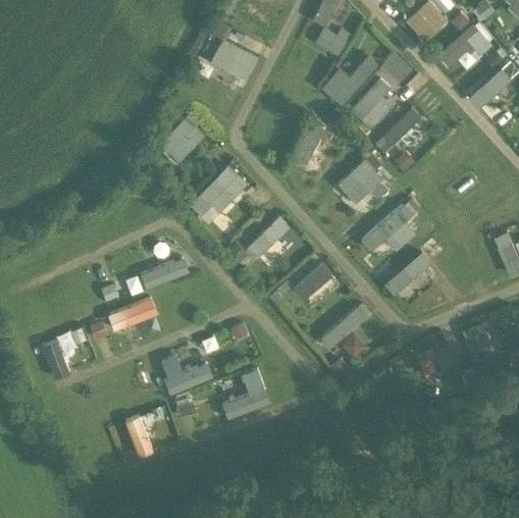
[(321,0),(312,19),(326,28),(341,0),(321,0)]
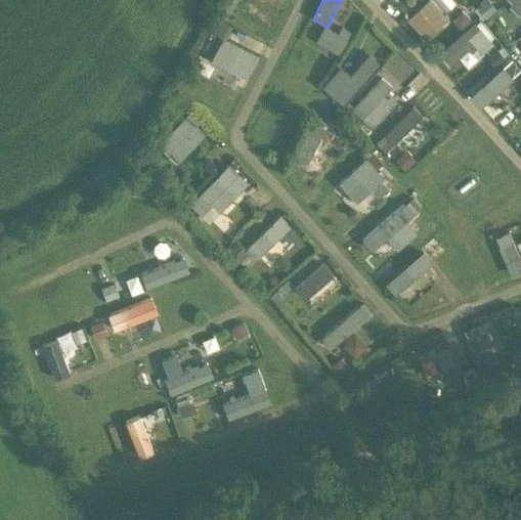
[(432,0),(406,20),(423,40),(447,19),(432,0)]
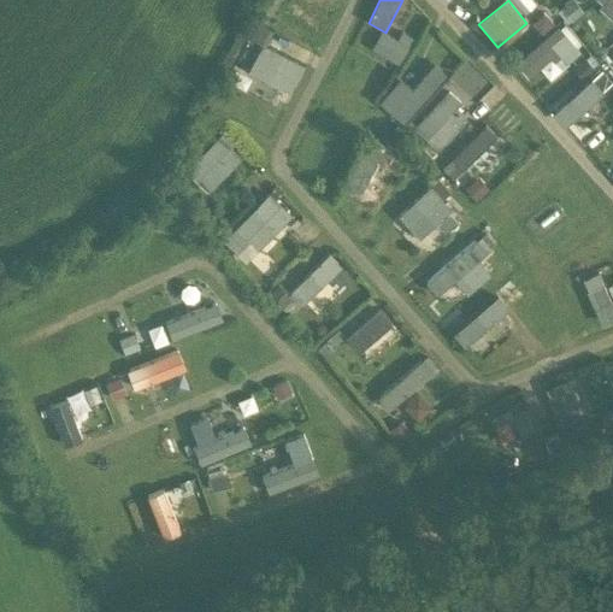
[(510,0),(525,17),(536,7),(530,0),(510,0)]
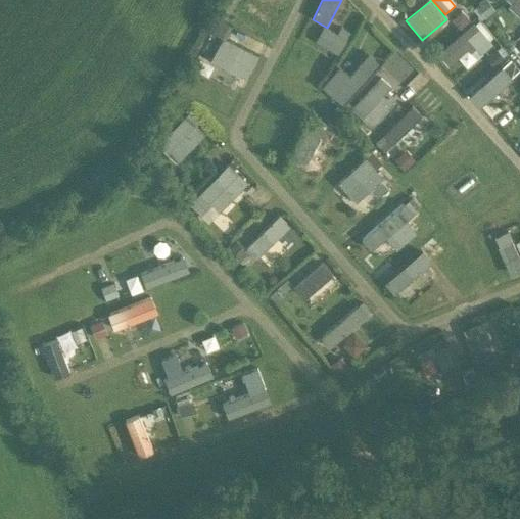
[(519,0),(503,0),(519,15),(519,0)]
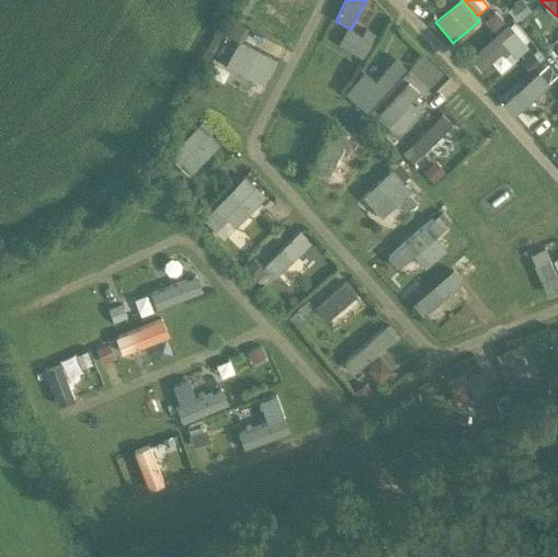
[(473,57),(492,80),(528,49),(510,25),(473,57)]
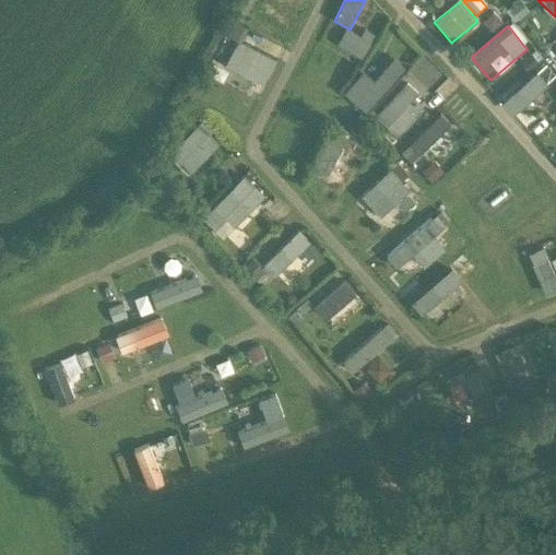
[(267,89),(285,49),(245,31),(224,78),(249,89),(252,82),(267,89)]
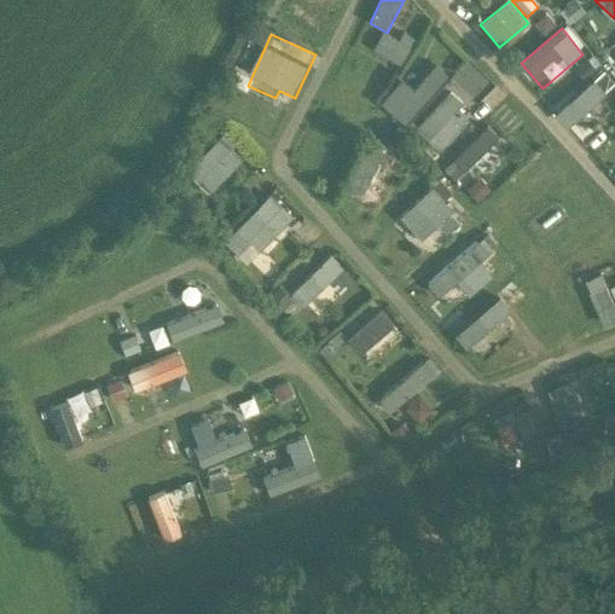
[(373,54),(402,68),(413,40),(402,35),(400,42),(382,34),(373,54)]
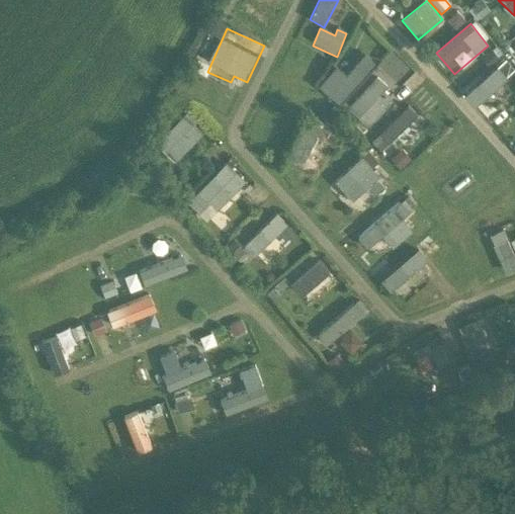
[(373,76),(393,95),(414,73),(395,54),(373,76)]
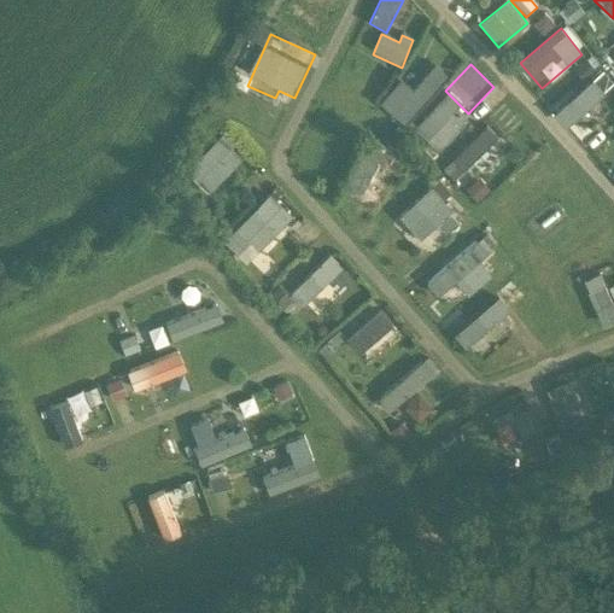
[(434,65),(413,91),(402,81),(381,105),(404,124),(446,76),(434,65)]
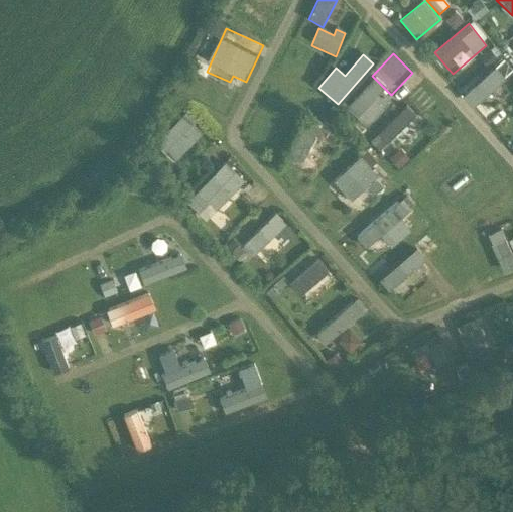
[(465,94),(474,106),(506,81),(497,69),(465,94)]
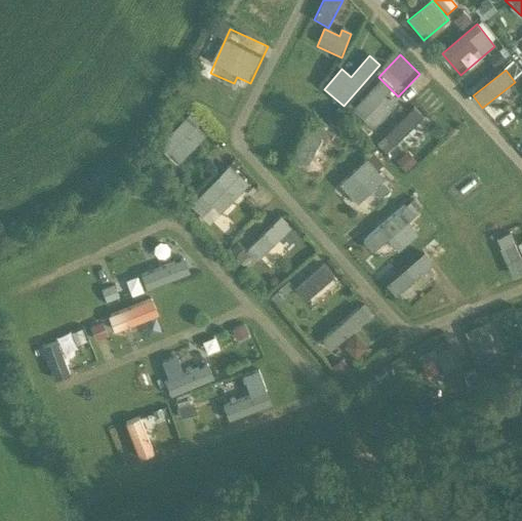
[(383,79),(353,109),(373,130),(400,105),(389,93),(393,89),(383,79)]
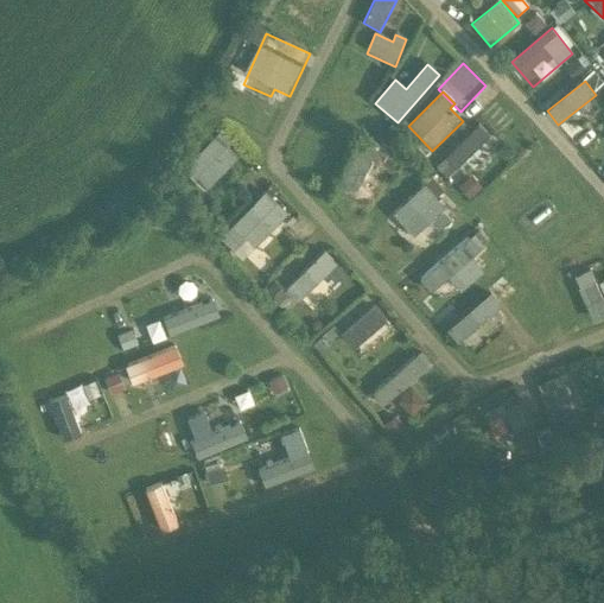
[(369,122),(347,188),(360,192),(370,162),(379,164),(390,131),(369,122)]
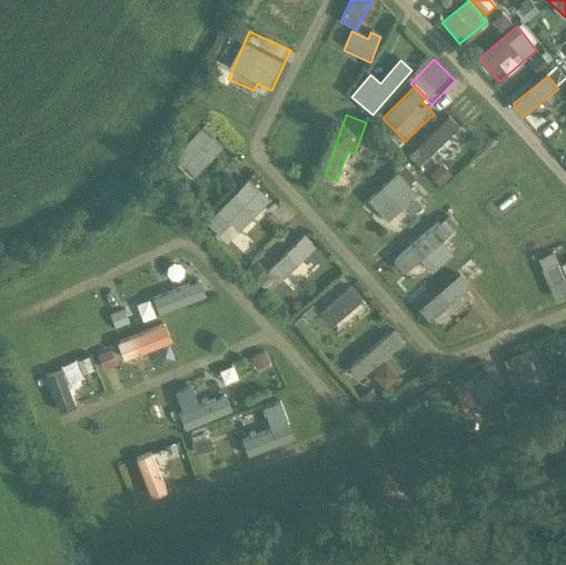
[(449,117),(410,155),(420,166),(459,128),(449,117)]
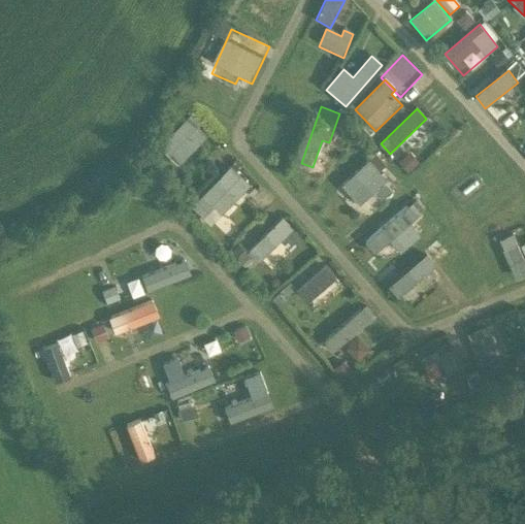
[(179,167),(209,135),(190,117),(160,149),(179,167)]
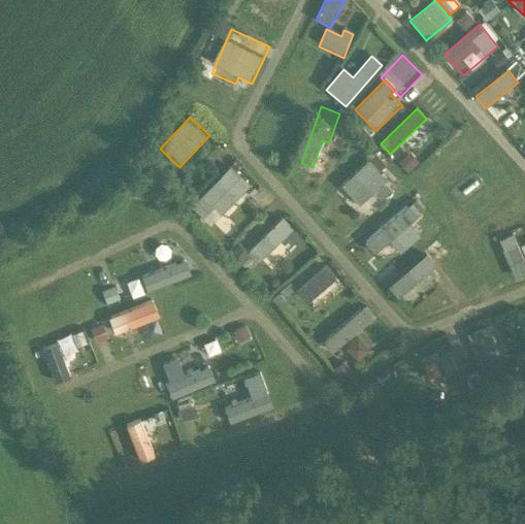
[(399,163),(407,173),(419,165),(411,154),(399,163)]
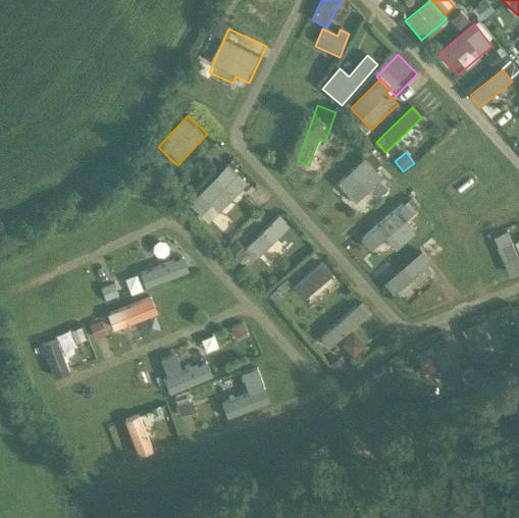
[(356,204),(382,177),(365,159),(338,185),(356,204)]
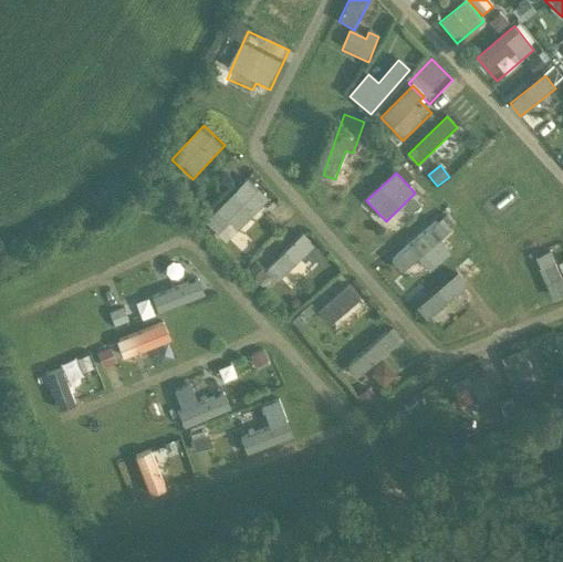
[(248,178),(205,225),(228,245),(271,199),(248,178)]
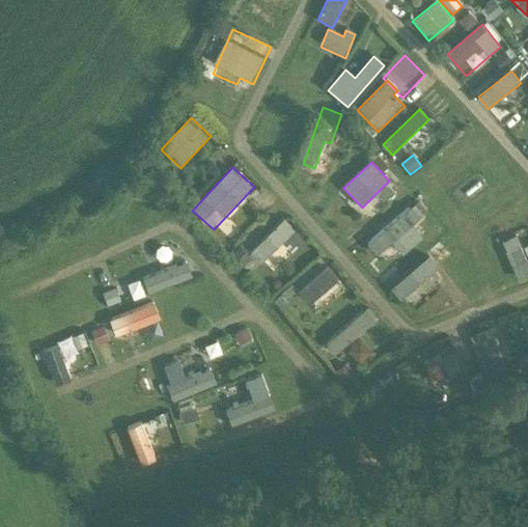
[(394,243),(401,254),(424,240),(414,225),(420,221),(413,211),(366,242),(376,255),(394,243)]
